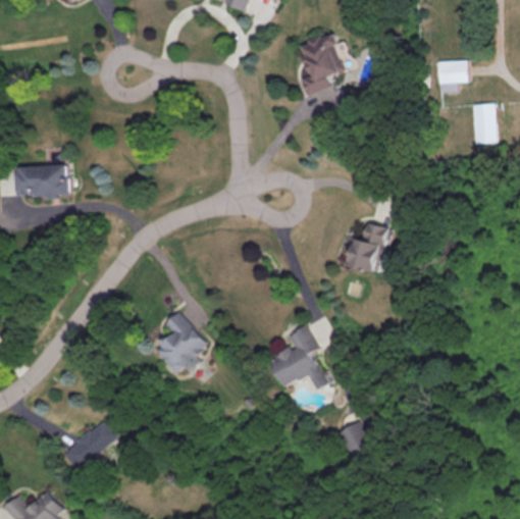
[(247,0),(215,0),(244,10),(247,0)]
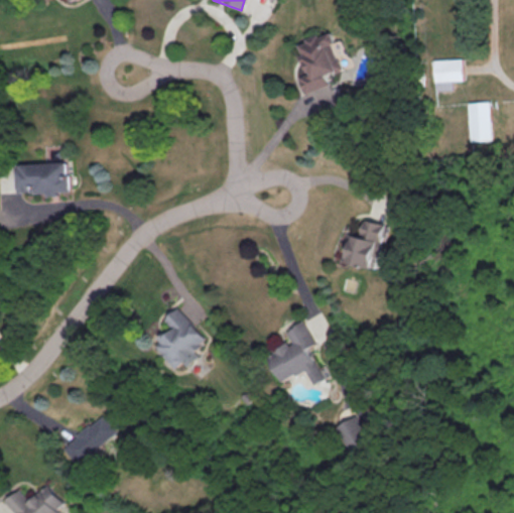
[(303,95),(328,87),(324,77),(340,72),(327,34),(295,44),(305,75),(297,78),(303,95)]
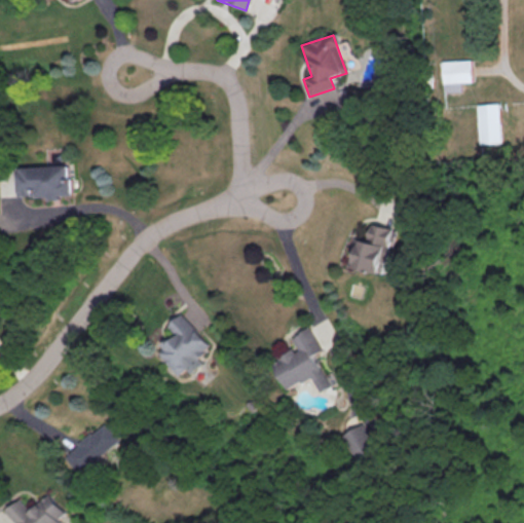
[(441,63),(442,94),(459,94),(458,84),(471,83),(470,62),(441,63)]
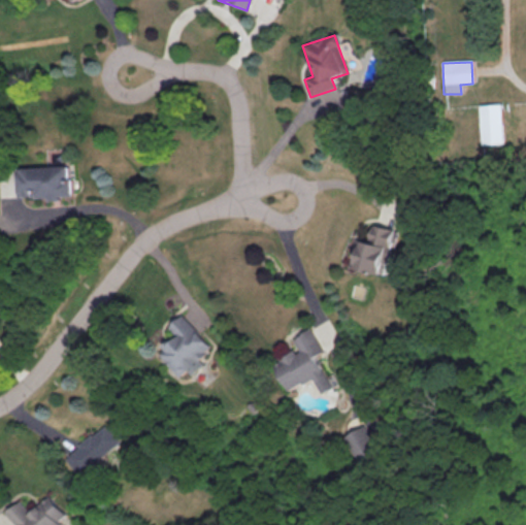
[(480,145),(501,144),(500,105),(478,106),(480,145)]
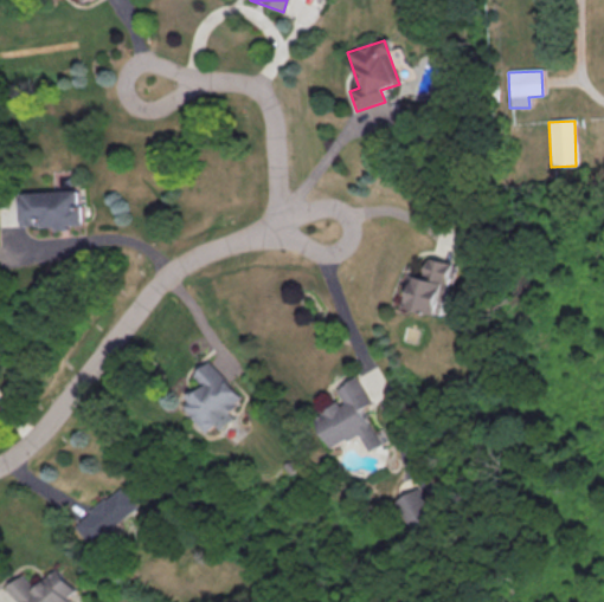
[(20,231),(69,228),(69,227),(81,226),(79,193),(19,194),(20,231)]
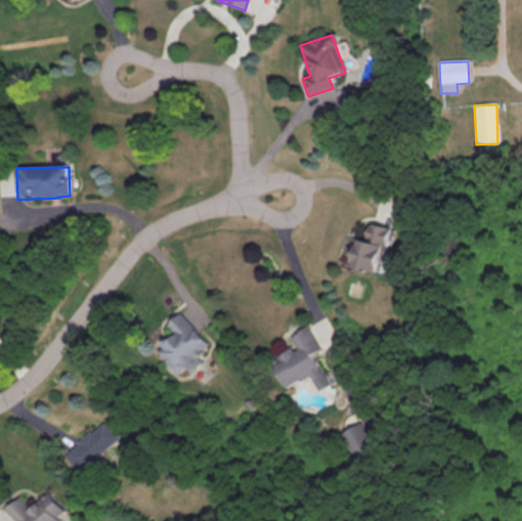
[(393,230),(370,224),(365,241),(354,239),(347,266),(382,275),(393,230)]
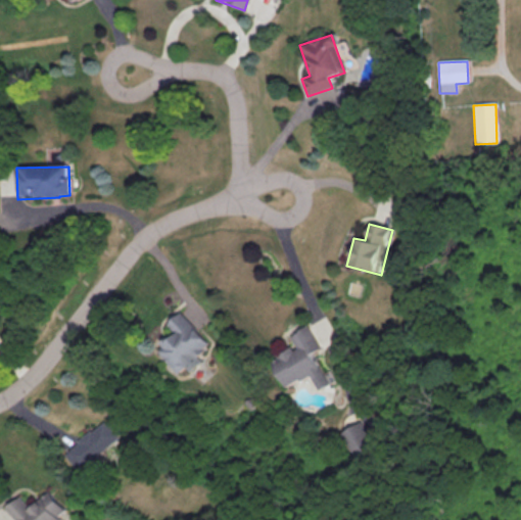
[(208,345),(178,314),(166,325),(173,334),(154,350),(176,375),(183,368),(188,374),(201,363),(196,358),(208,345)]
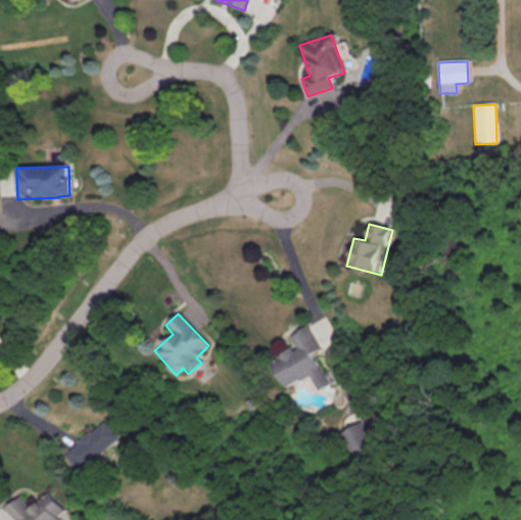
[(330,385),(314,355),(322,351),(310,327),(290,337),(296,347),(272,361),(286,388),(312,376),(319,391),(330,385)]
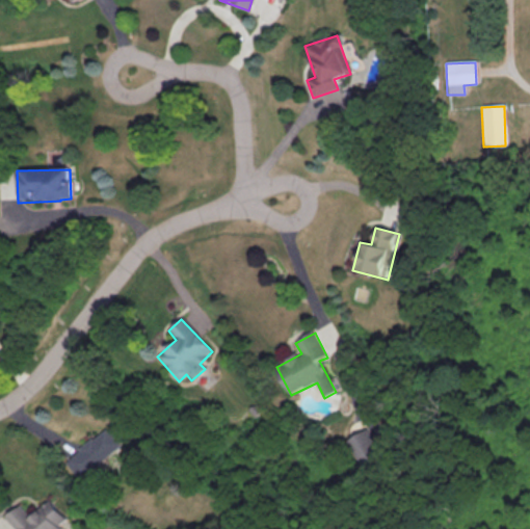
[(60,464),(76,481),(114,447),(99,429),(60,464)]
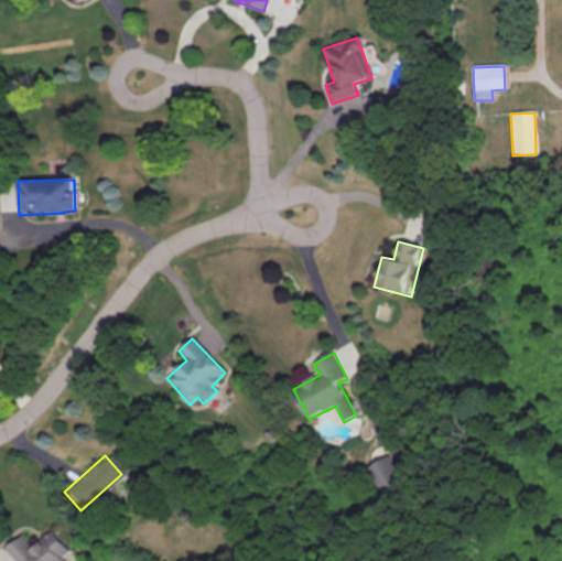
[(401,486),(389,457),(365,467),(377,497),(401,486)]
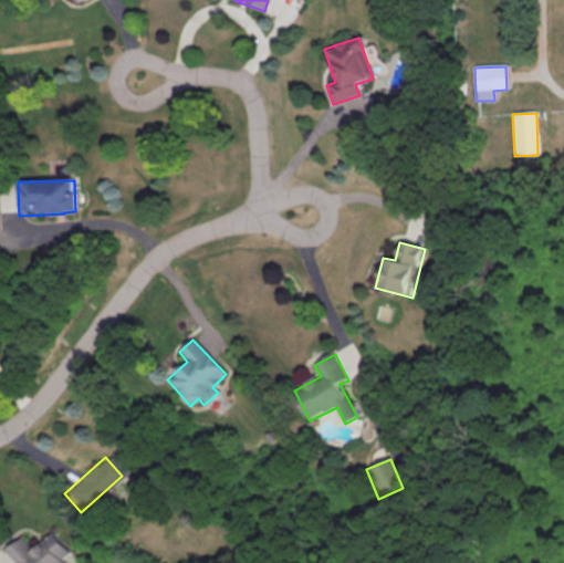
[(68,562),(64,558),(68,554),(50,533),(29,551),(19,538),(3,551),(13,562),(68,562)]
